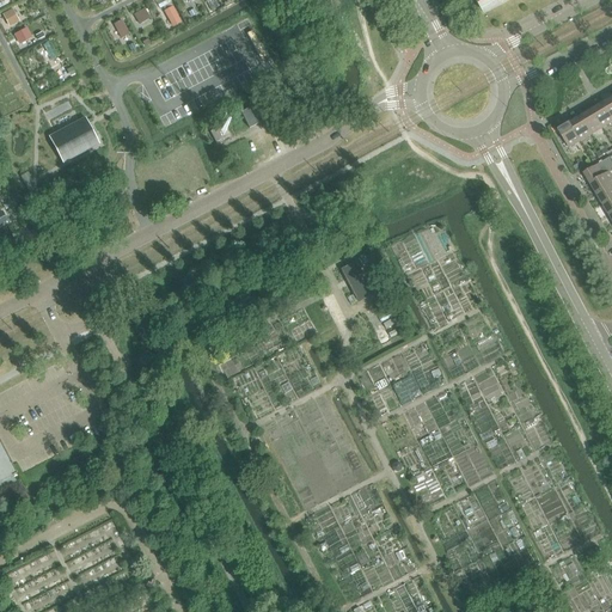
[(213,0),(209,0),(207,1),(212,11),(218,7),(213,0)]
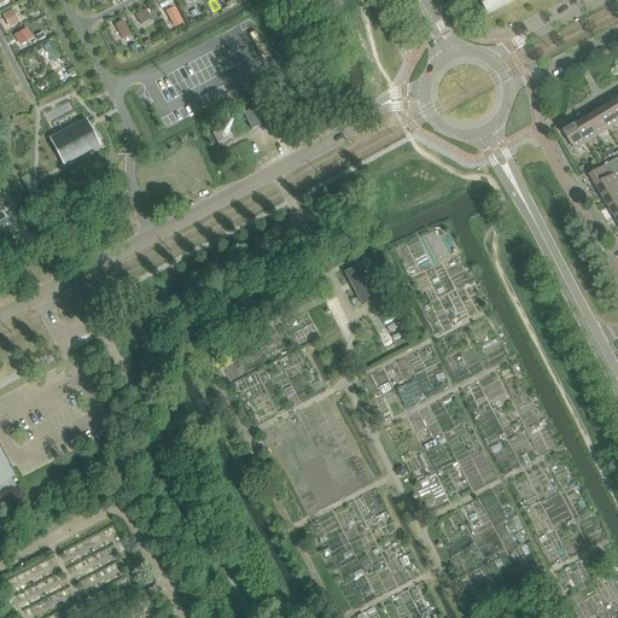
[(479,0),(487,11),(489,13),(514,0),(479,0)]
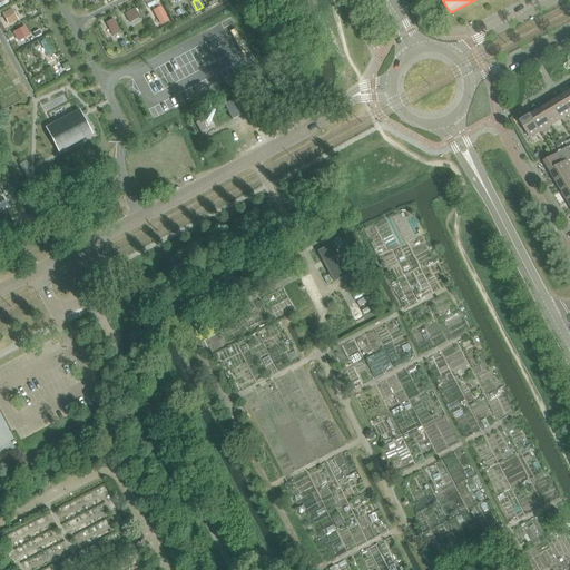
[(160,26),(167,21),(159,7),(153,10),(160,26)]
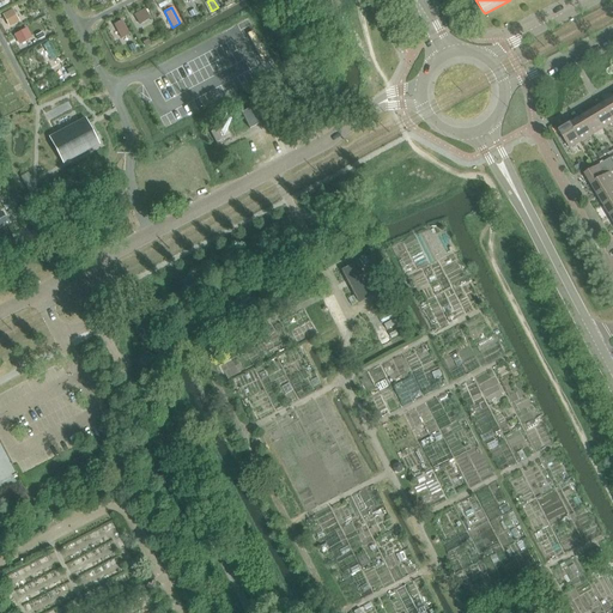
[(18,20),(12,10),(2,14),(8,25),(18,20)]
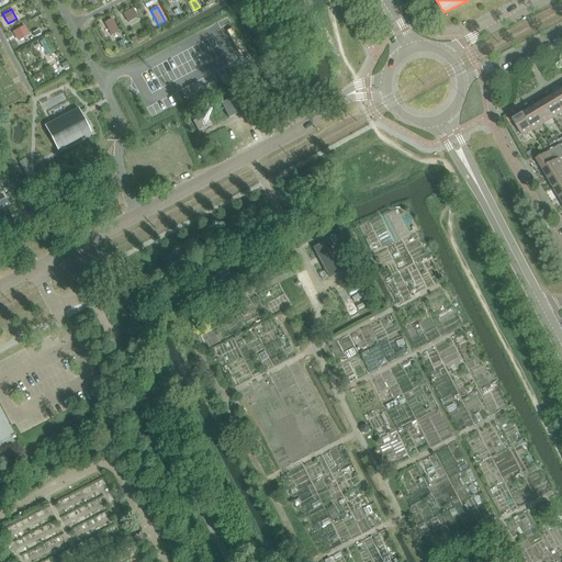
[(133,9),(123,14),(127,22),(136,17),(133,9)]
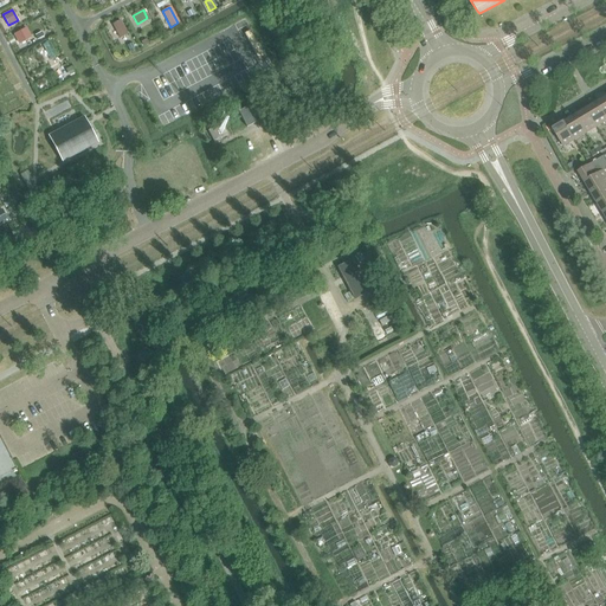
[(113,24),(120,38),(127,34),(120,20),(113,24)]
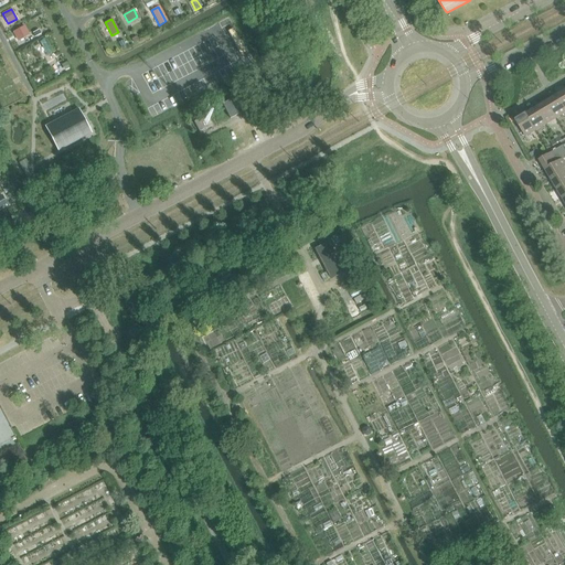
[(19,41),(29,35),(24,27),(14,32),(19,41)]
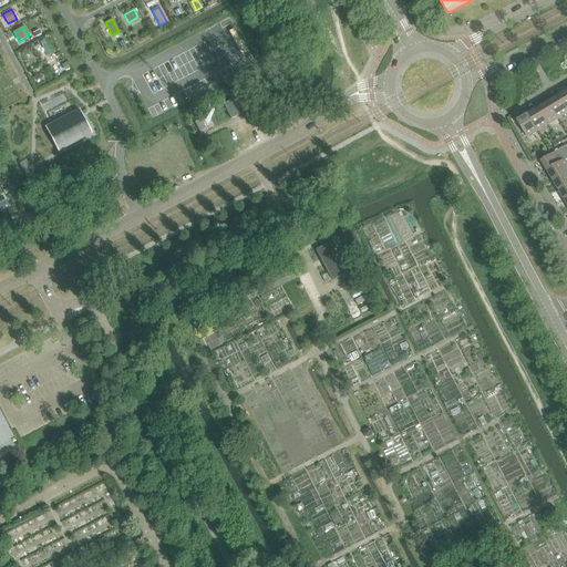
[(45,40),(40,42),(48,55),(53,52),(45,40)]
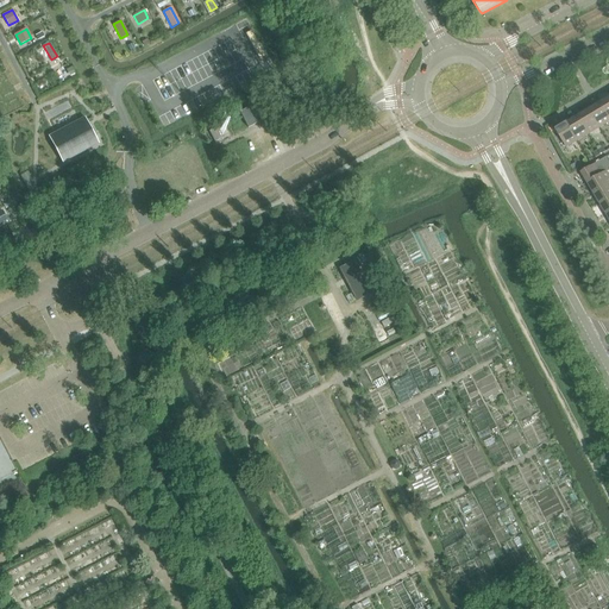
[(274,64),(270,57),(258,64),(261,70),(274,64)]
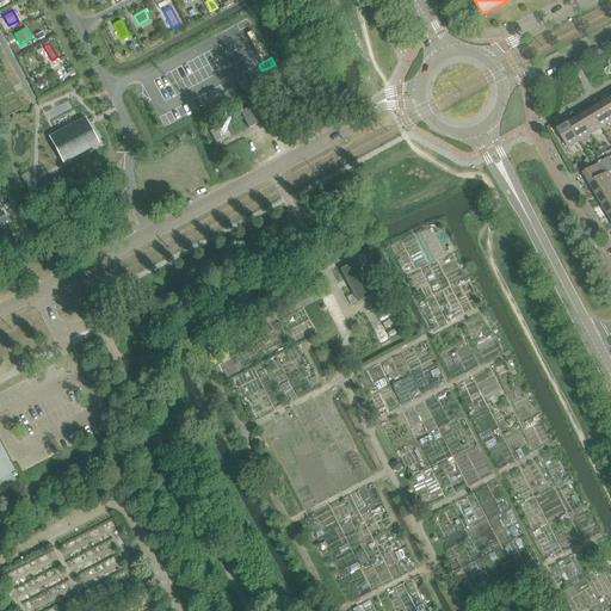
[(240,112),(248,128),(248,129),(265,121),(257,104),(240,112)]
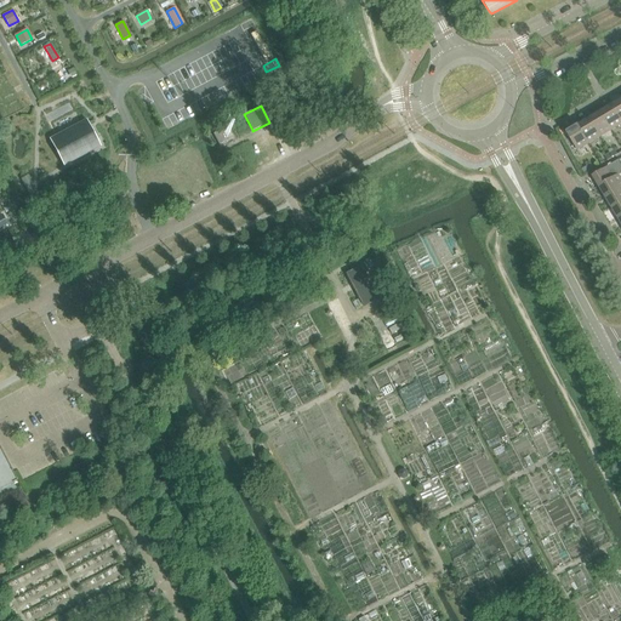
[(599,112),(610,131),(620,124),(620,123),(611,106),(599,112)]
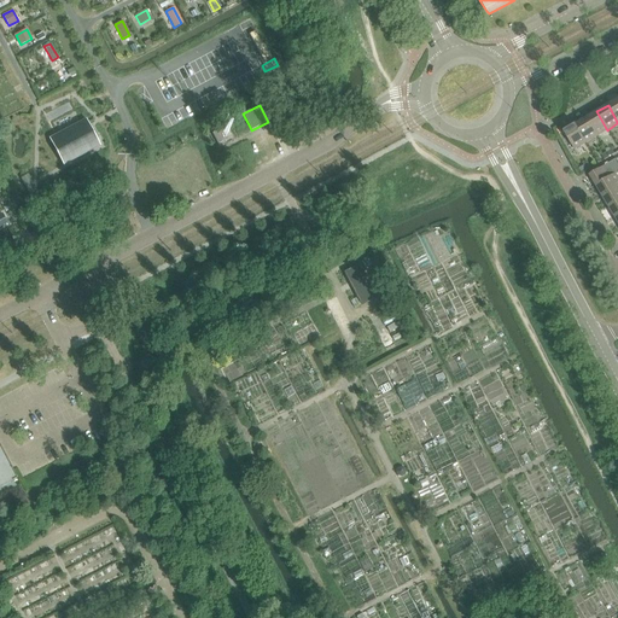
[(607,130),(596,111),(586,118),(596,138),(607,130)]
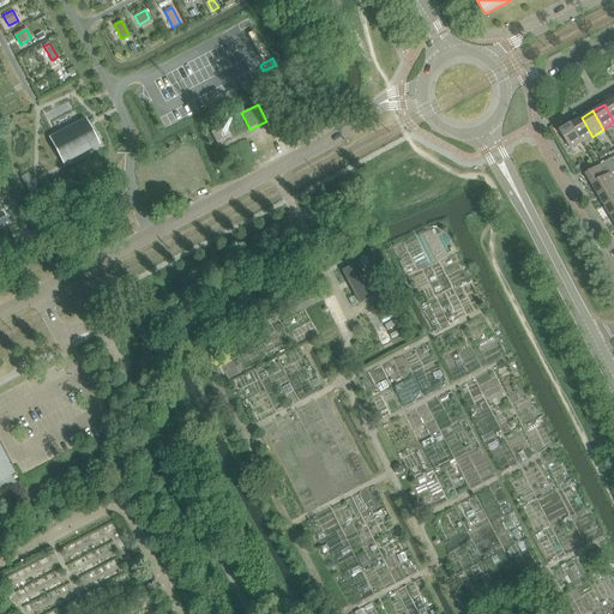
[(582,143),(593,137),(582,118),(571,125),(582,143)]
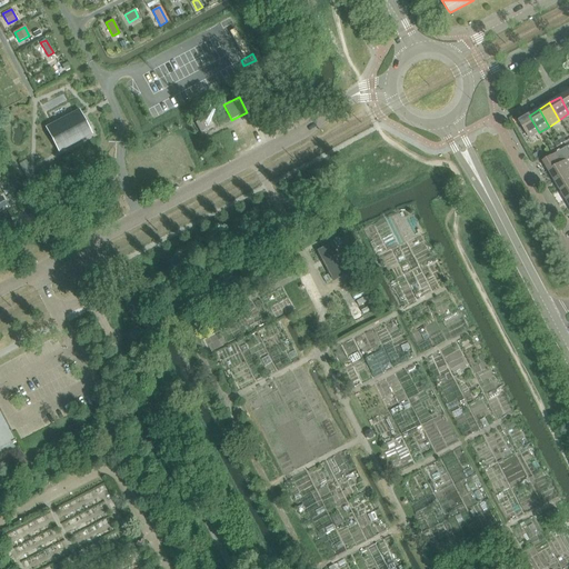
[(46,128),(58,152),(91,136),(79,111),(46,128)]
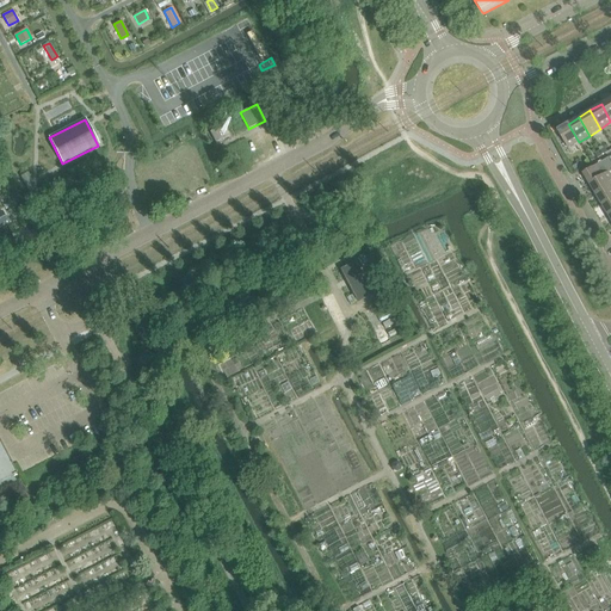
[(579,142),(568,124),(557,130),(568,149),(579,142)]
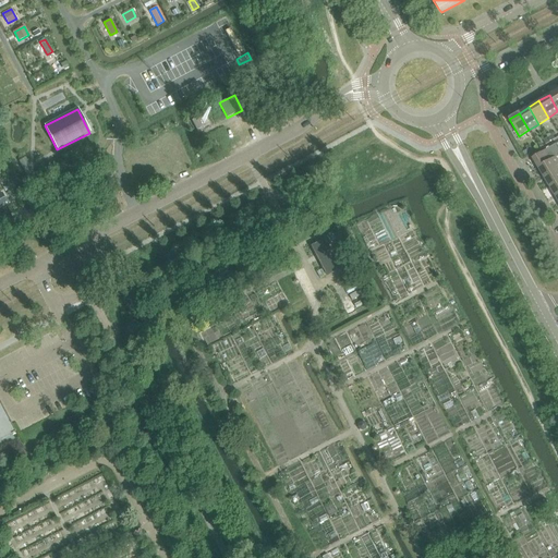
[(192,121),(196,130),(203,128),(197,118),(192,121)]
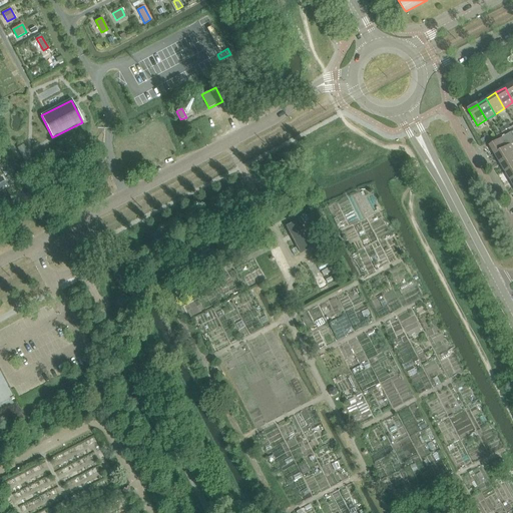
[(512,134),(511,132),(489,145),(494,154),(512,142),(512,134)]
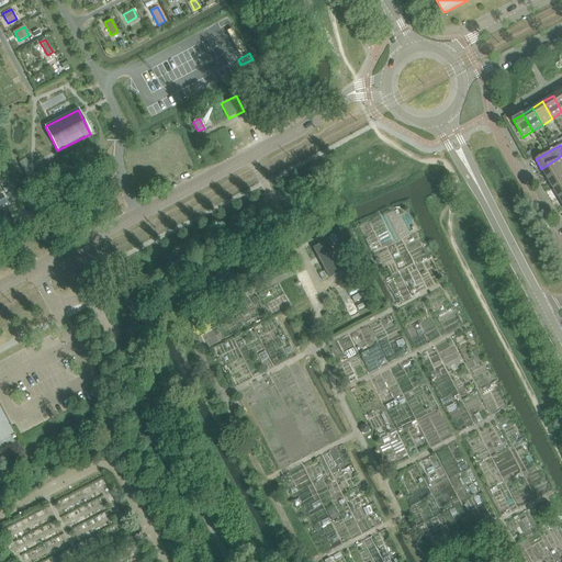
[(561,156),(541,169),(548,179),(561,169),(561,161),(560,159),(561,157),(561,156)]
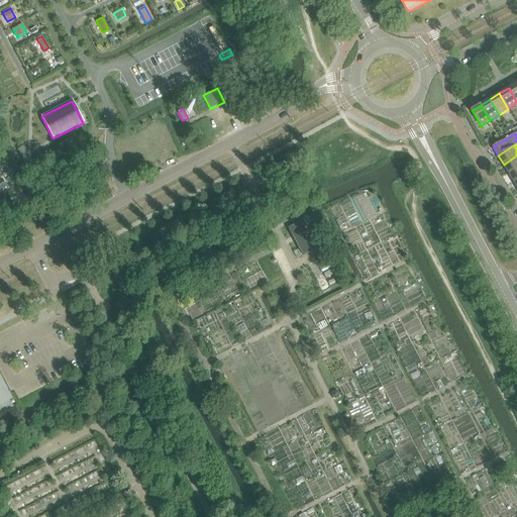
[(30,161),(23,146),(18,149),(25,164),(30,161)]
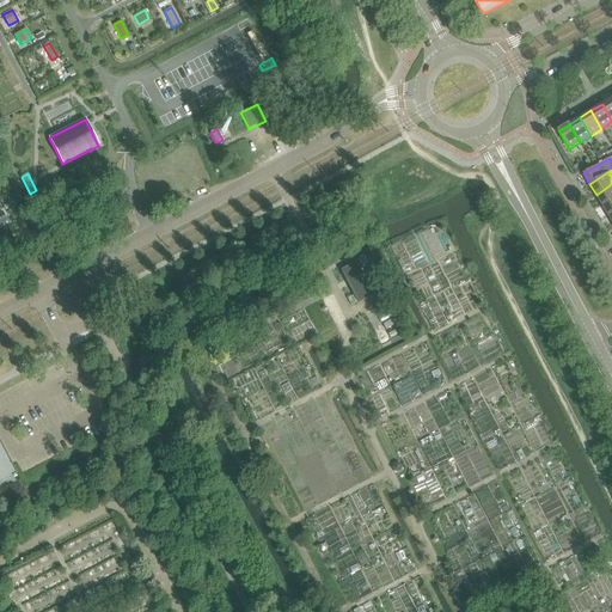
[(611,184),(597,195),(603,206),(611,200),(611,184)]
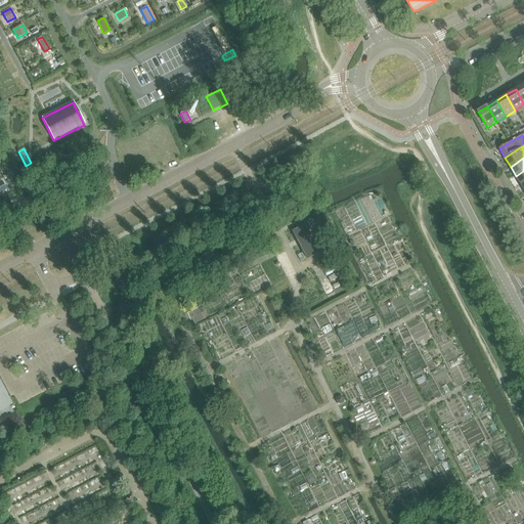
[(293,231),(299,244),(307,259),(319,253),(305,225),(293,231)]
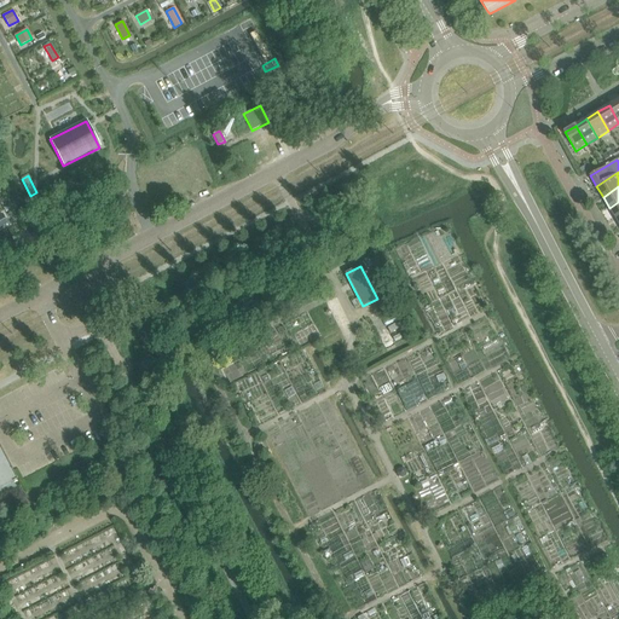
[(395,323),(387,328),(391,333),(399,329),(395,323)]
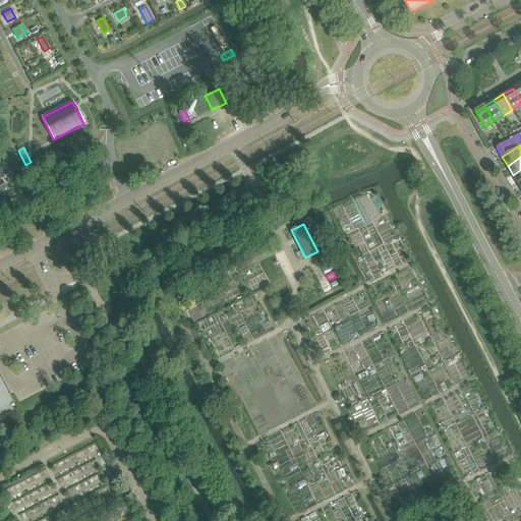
[(0,374),(0,410),(14,403),(0,374)]
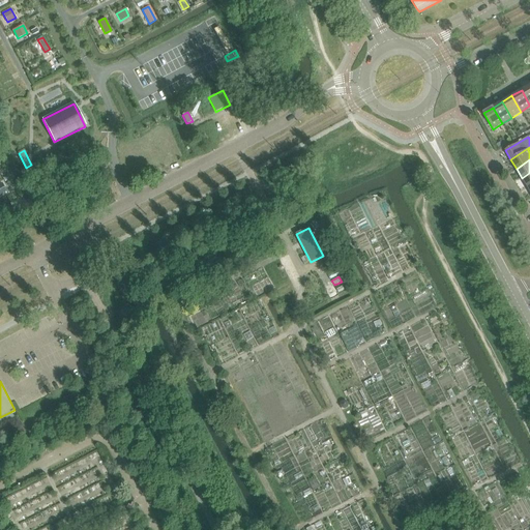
[(341,402),(340,405),(342,408),(345,409),(347,407),(348,404),(347,401),(344,401),(341,402)]
